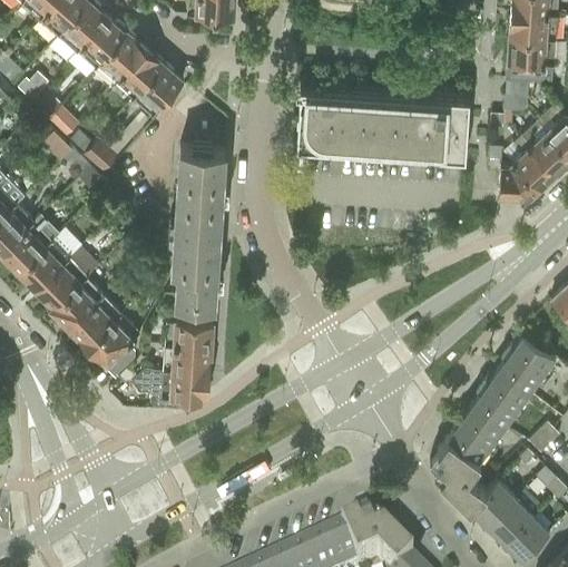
[(26,0),(22,3),(41,20),(58,0),(26,0)]
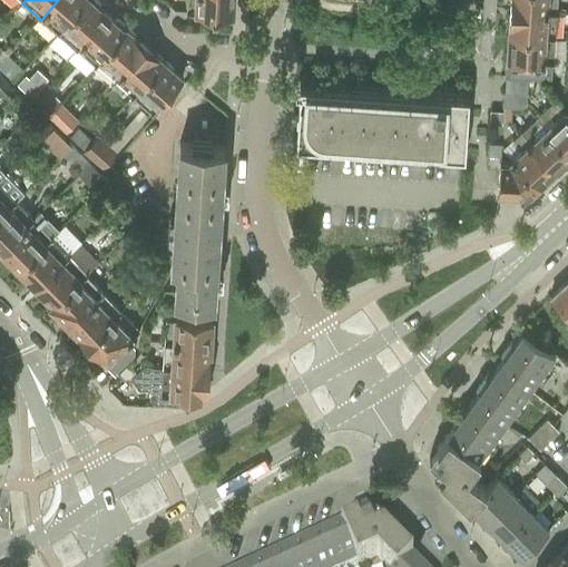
[(58,0),(41,20),(59,37),(91,0),(58,0)]
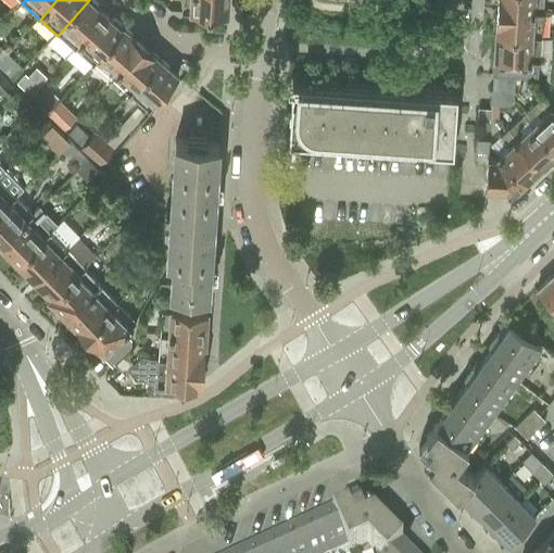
[(67,61),(76,51),(106,16),(100,11),(99,8),(90,0),(89,0),(58,36),(50,45),(67,61)]
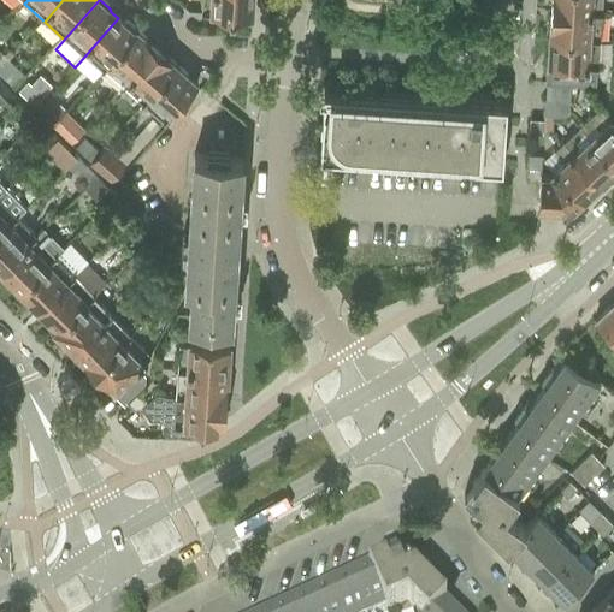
[(254,0),(204,0),(204,15),(254,18),(254,0)]
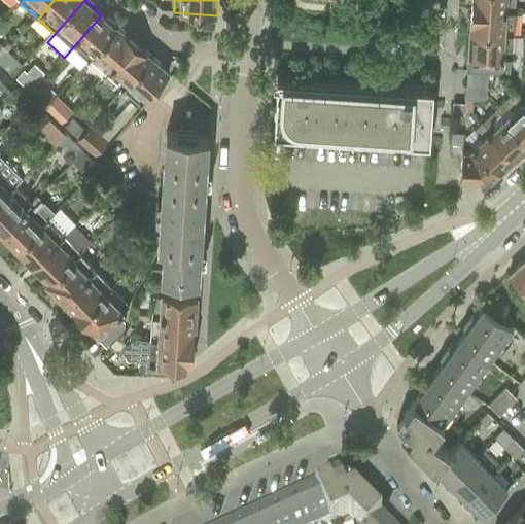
[(474,3),(473,12),(516,14),(517,0),(471,0),(471,1),(474,3)]
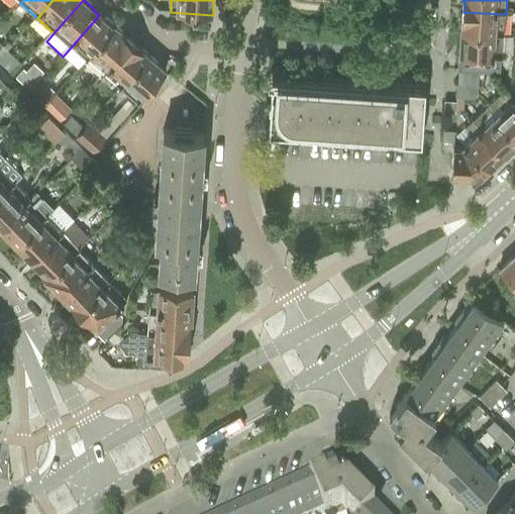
[(461,23),(460,34),(505,36),(506,14),(464,12),(464,20),(461,23)]
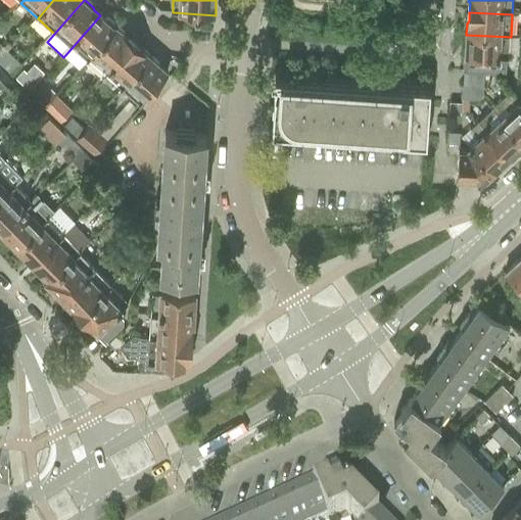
[(72,48),(88,63),(119,30),(109,21),(106,21),(100,15),(72,48)]
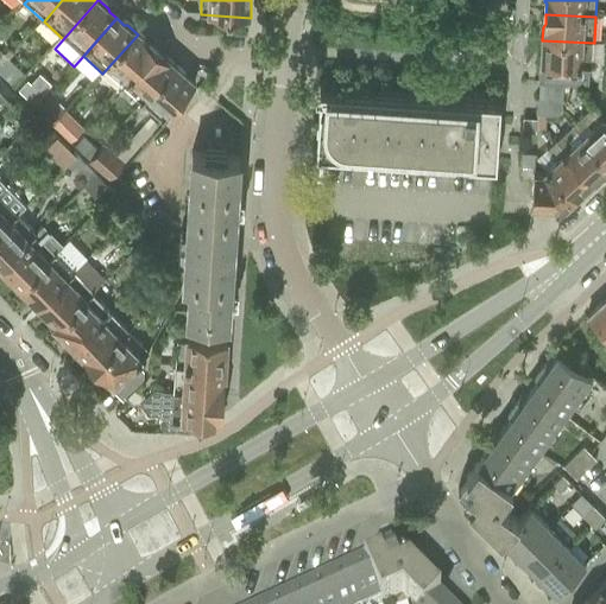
[(106,72),(124,88),(157,51),(138,35),(102,74),(103,75),(106,72)]
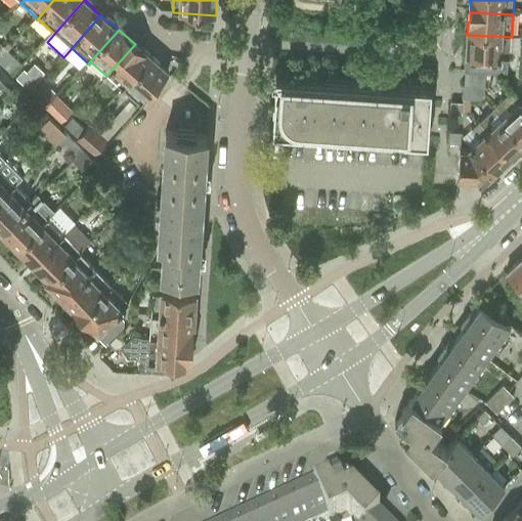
[(512,37),(467,35),(466,45),(468,48),(467,57),(497,59),(511,59),(512,37)]
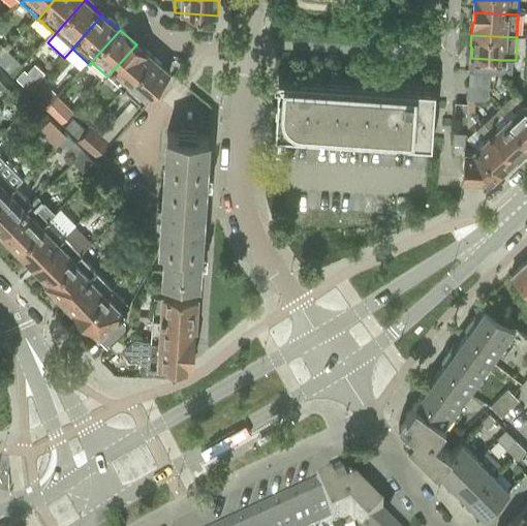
[(107,76),(125,92),(154,60),(136,44),(107,76)]
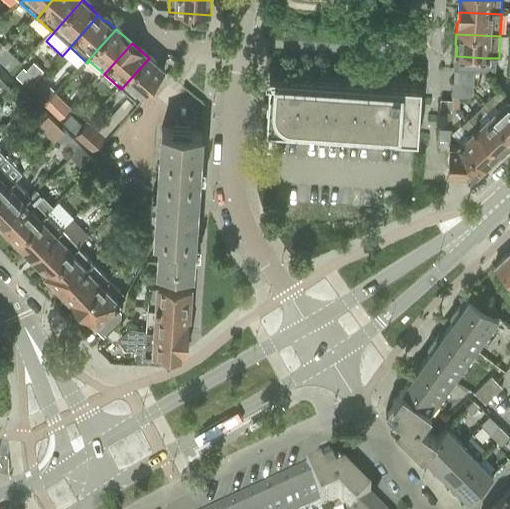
[(9,53),(0,63),(14,76),(23,65),(9,53)]
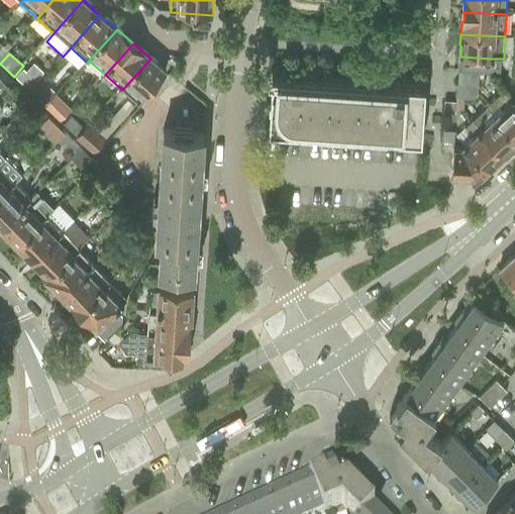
[(460,57),(458,73),(479,74),(479,73),(490,73),(491,59),(460,57)]
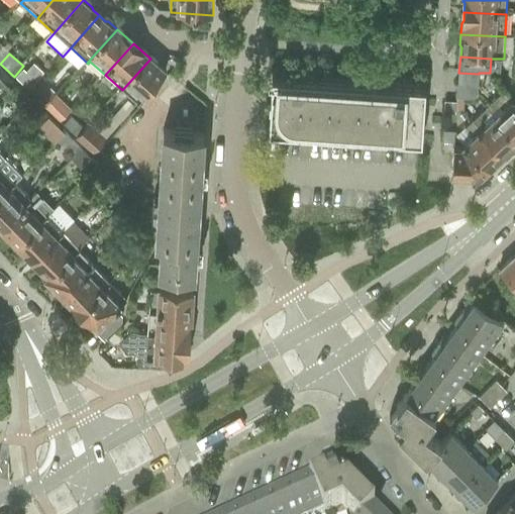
[(150,59),(122,90),(138,105),(167,73),(150,59)]
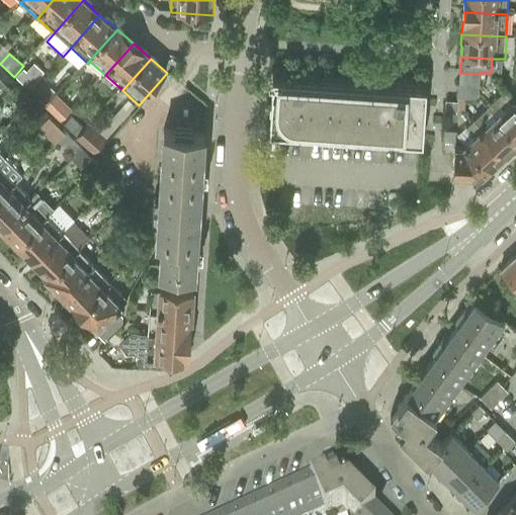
[(25,71),(17,80),(30,92),(38,83),(25,71)]
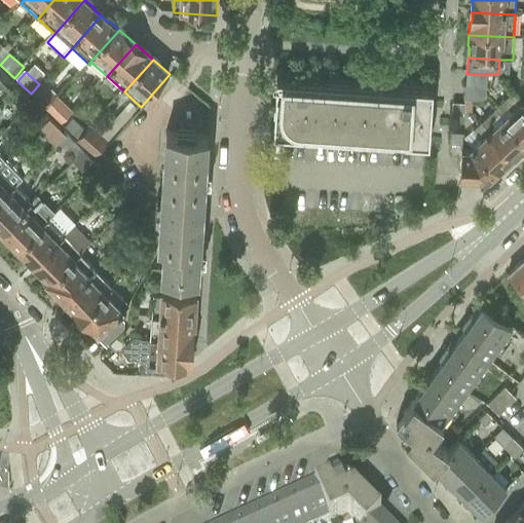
[(466,74),(466,87),(487,88),(487,78),(487,75),(466,74)]
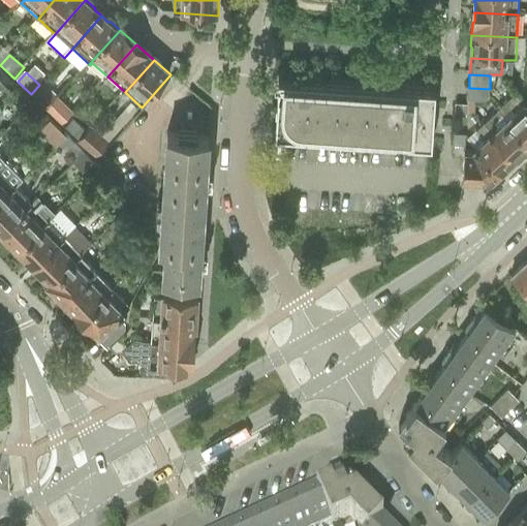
[(436,91),(280,81),(276,135),(433,147),(436,91)]
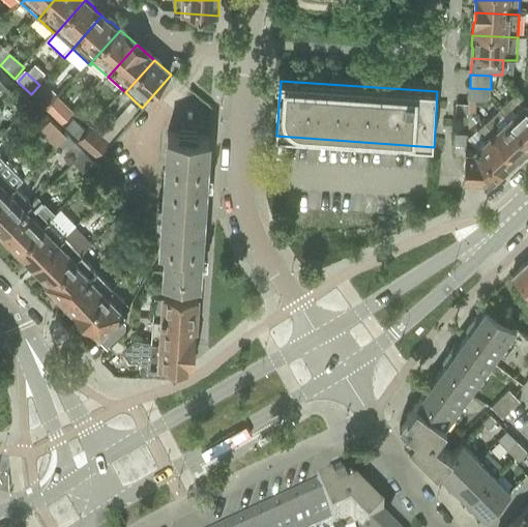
[(31,94),(30,95),(45,110),(55,99),(39,85),(31,94)]
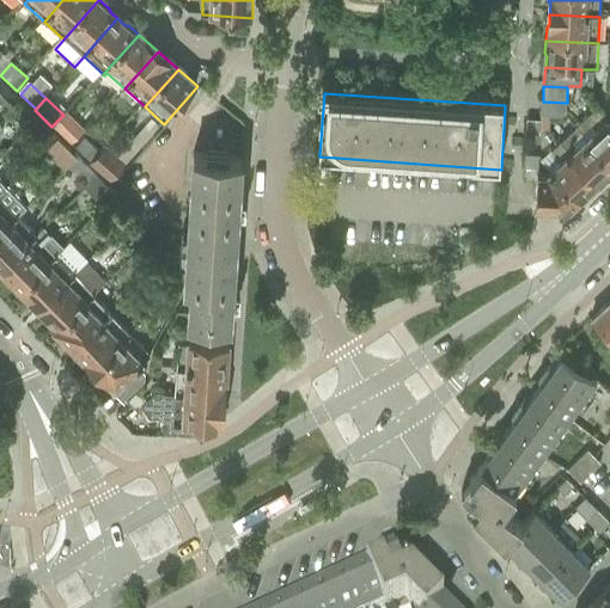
[(567,103),(543,102),(542,117),(562,118),(566,116),(567,103)]
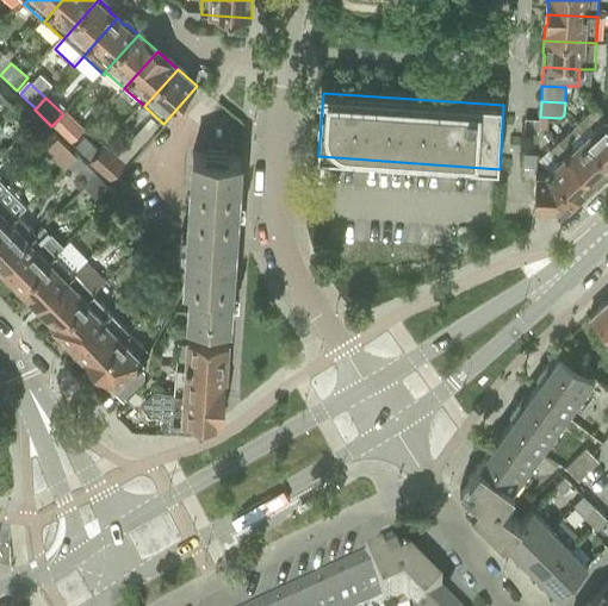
[(607,120),(597,108),(576,129),(607,163),(607,120)]
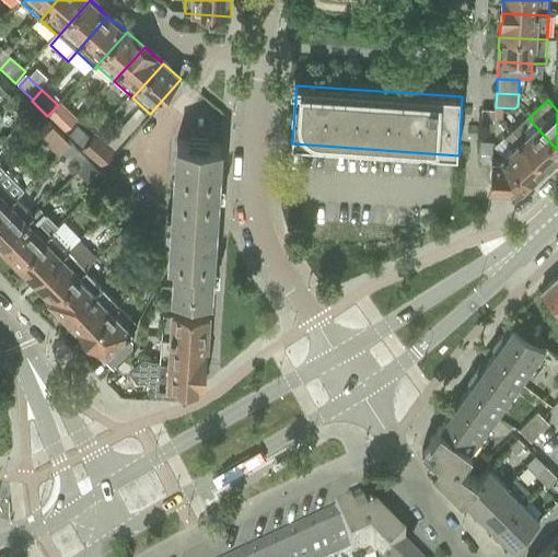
[(58,105),(47,116),(61,129),(72,118),(58,105)]
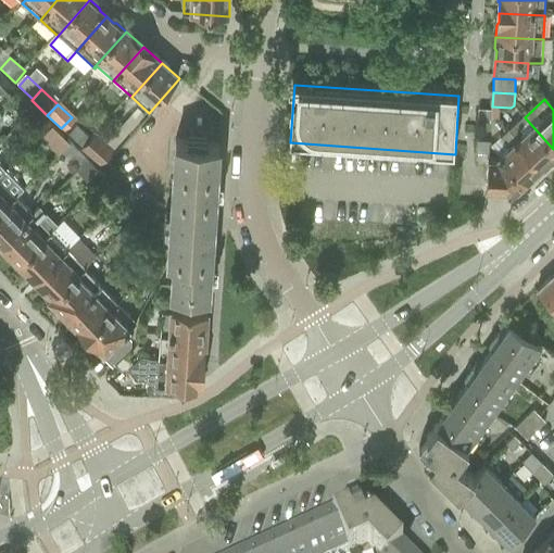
[(543,170),(553,158),(553,149),(525,117),(508,133),(543,170)]
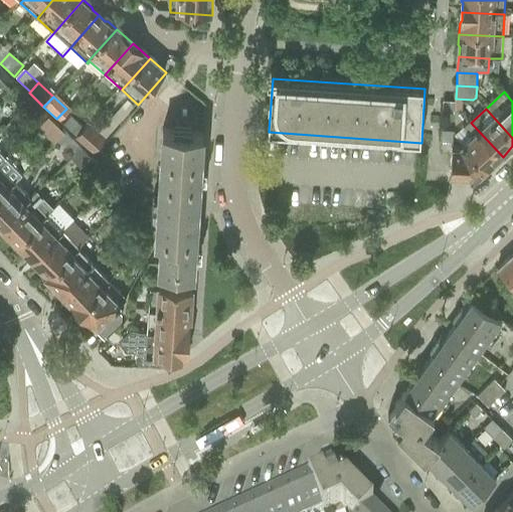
[(63,127),(77,140),(87,130),(72,117),(63,127)]
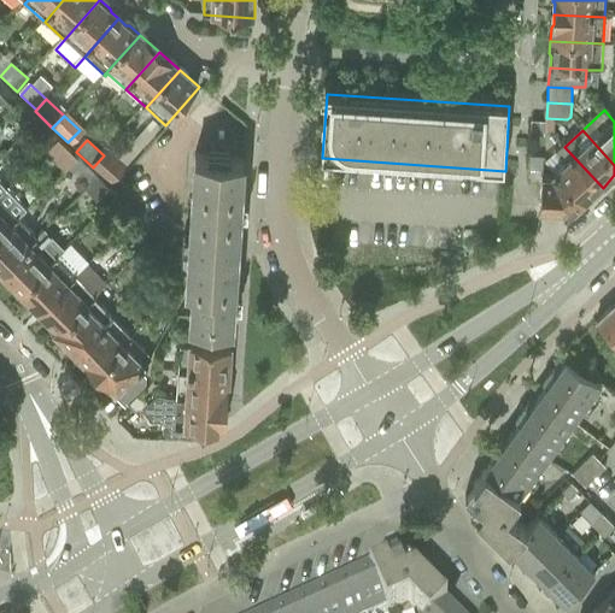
[(58,142),(47,155),(66,174),(77,161),(58,142)]
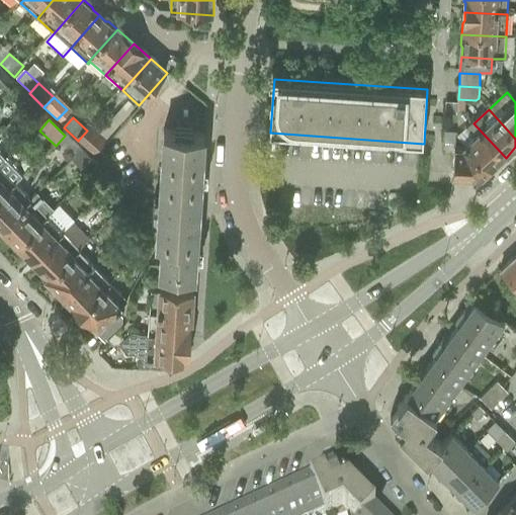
[(459,137),(467,146),(492,171),(506,158),(474,123),(459,137)]
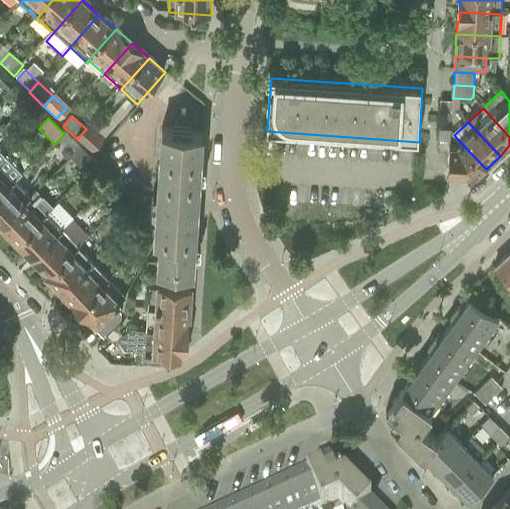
[(77,139),(76,140),(92,155),(105,140),(98,134),(89,126),(86,129),(77,139)]
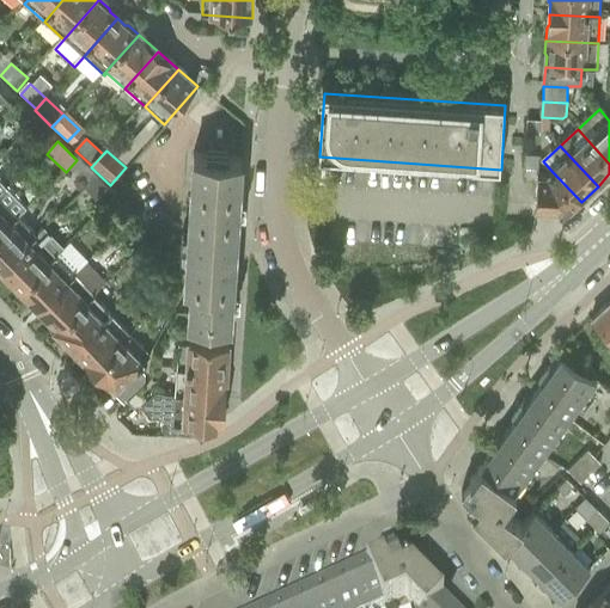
[(195,157),(189,240),(237,244),(243,160),(195,157)]
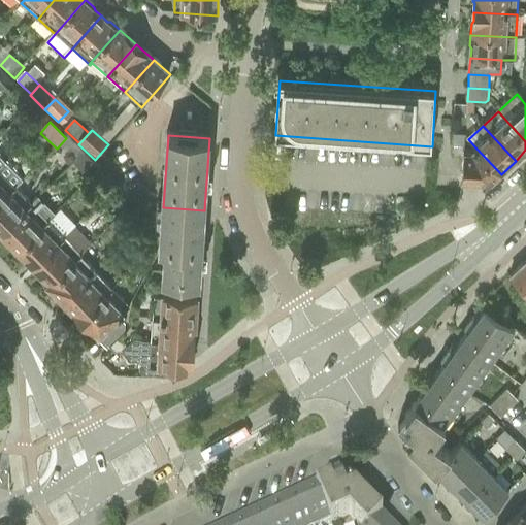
[(462,177),(462,182),(466,183),(491,184),(501,174),(477,149),(471,153),(463,153),(463,163),(462,177)]
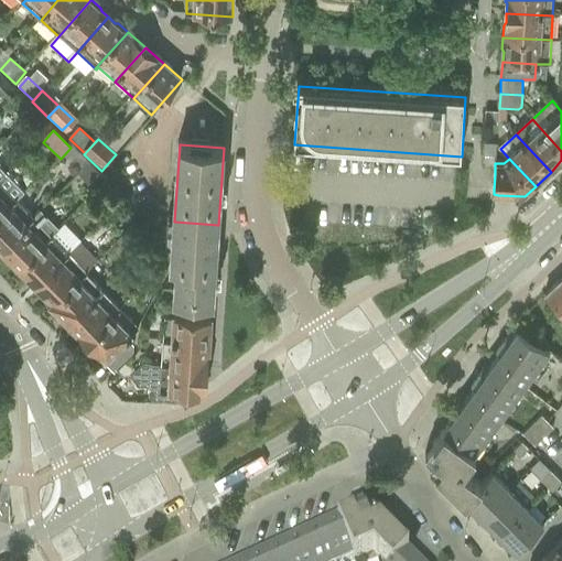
[(0,216),(17,202),(24,193),(8,175),(0,182),(0,216)]
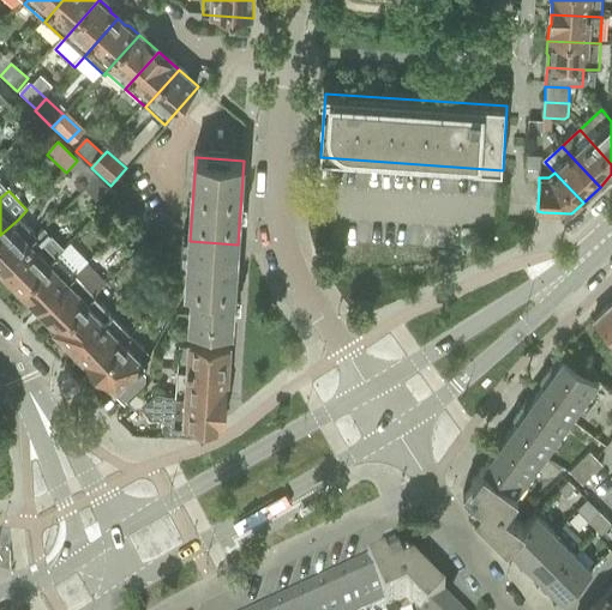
[(0,272),(1,273),(37,239),(18,219),(0,235),(0,272)]
